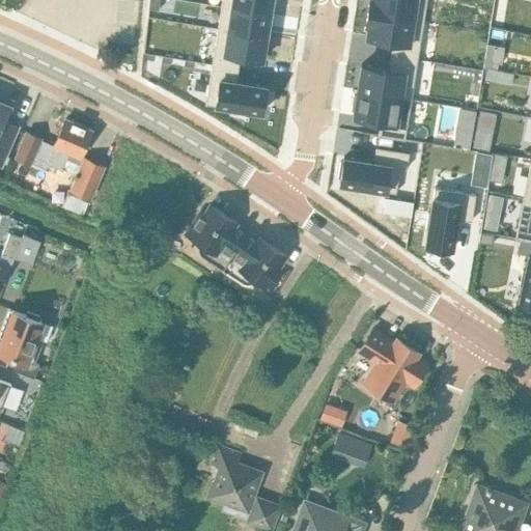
[(147,0),(147,9),(158,10),(159,0),(147,0)]
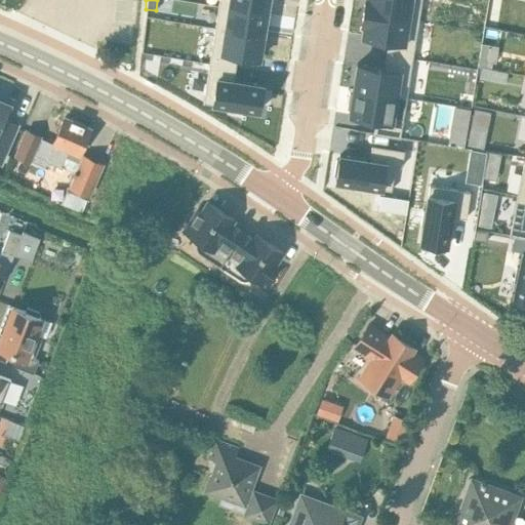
[(230,0),(229,8),(270,14),(271,0),(230,0)]
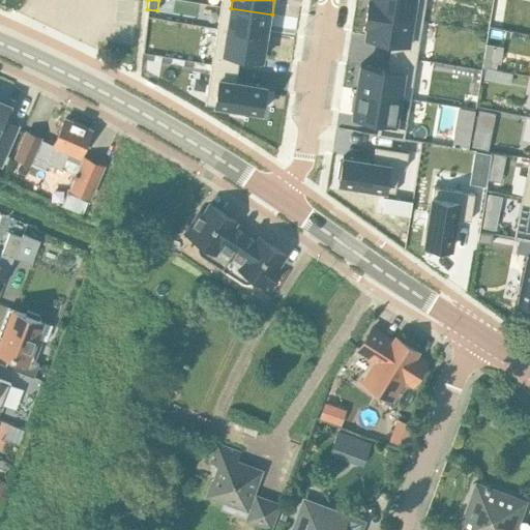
[(369,0),(367,11),(369,11),(416,19),(418,0),(369,0)]
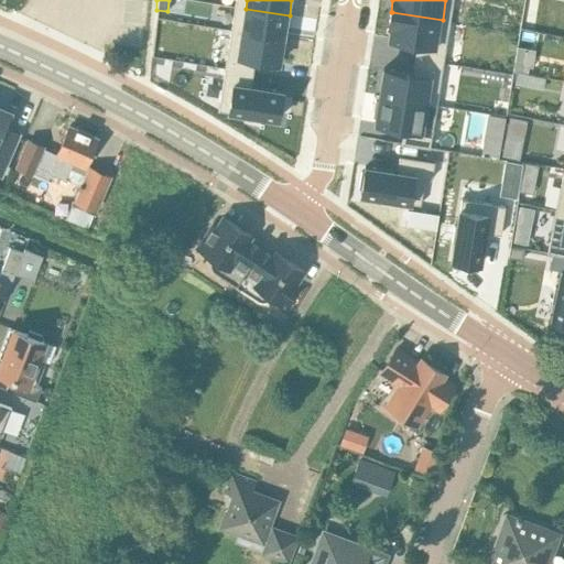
[(246,9),(242,33),(285,40),(290,15),(246,9)]
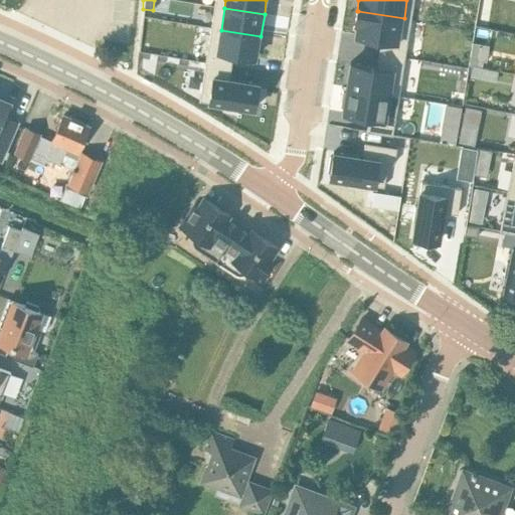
[(357,11),(355,24),(356,24),(355,35),(382,39),(381,42),(380,53),(381,53),(398,56),(406,57),(409,43),(400,41),(404,18),(358,11),(357,11)]
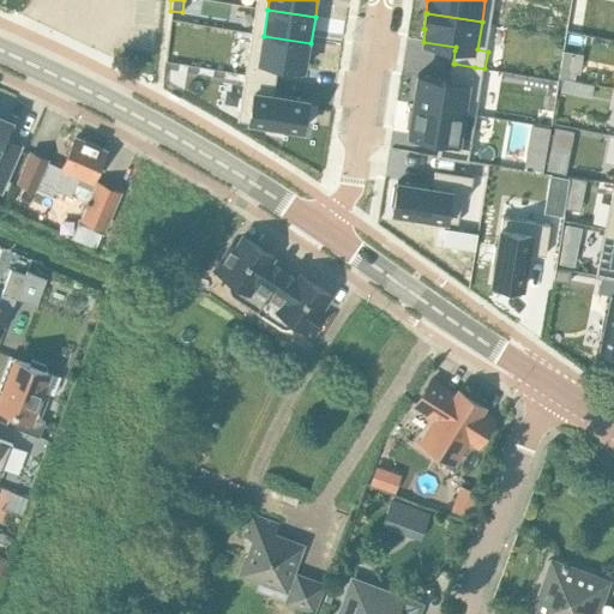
[(248,59),(246,76),(278,80),(281,66),(307,70),(311,43),(264,36),(260,60),(248,59)]
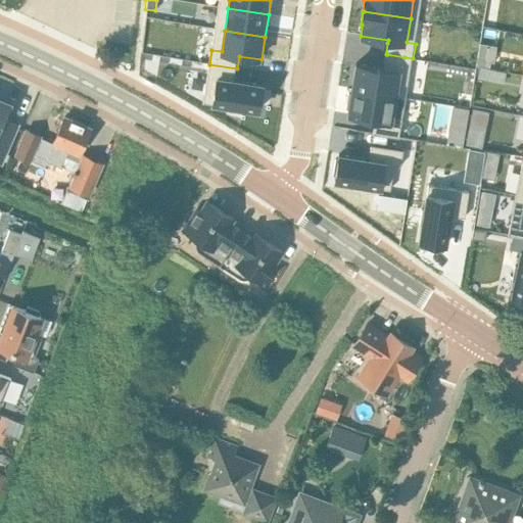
[(355,63),(352,89),(398,96),(401,74),(411,75),(413,58),(405,57),(387,54),(386,54),(384,67),(355,63)]
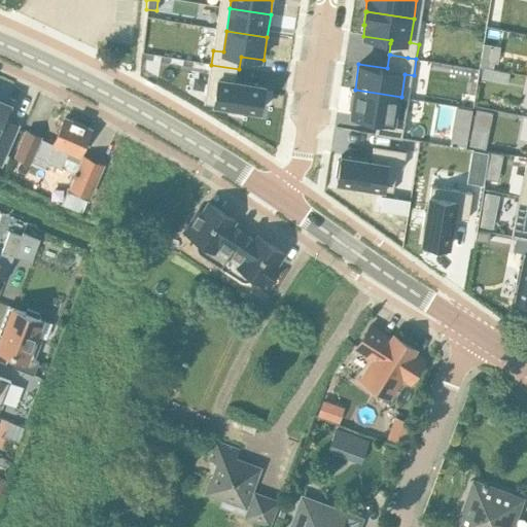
[(211,65),(209,79),(218,80),(215,105),(231,108),(231,111),(246,113),(246,110),(262,113),(264,107),(267,108),(269,93),(266,92),(267,86),(237,81),(239,69),(211,65)]
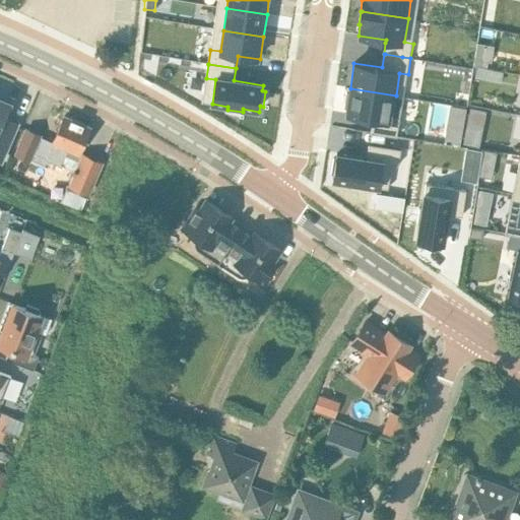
[(345,92),(343,109),(346,110),(345,116),(375,120),(373,134),(398,138),(401,121),(392,120),(396,95),(350,88),(349,93),(345,92)]
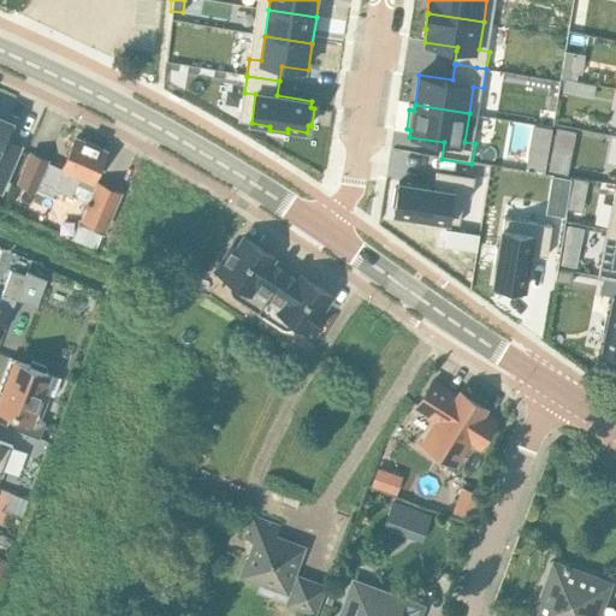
[(0,190),(21,144),(4,137),(11,119),(7,118),(6,111),(0,107),(0,190)]
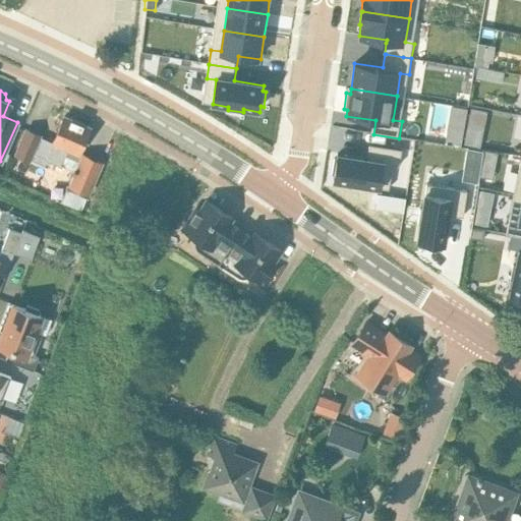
[(81,153),(78,152),(90,125),(63,114),(52,141),(41,137),(42,134),(24,126),(13,154),(30,161),(31,159),(44,164),(45,163),(48,164),(49,161),(59,165),(60,164),(73,170),(66,186),(89,195),(103,161),(81,152),(81,153)]
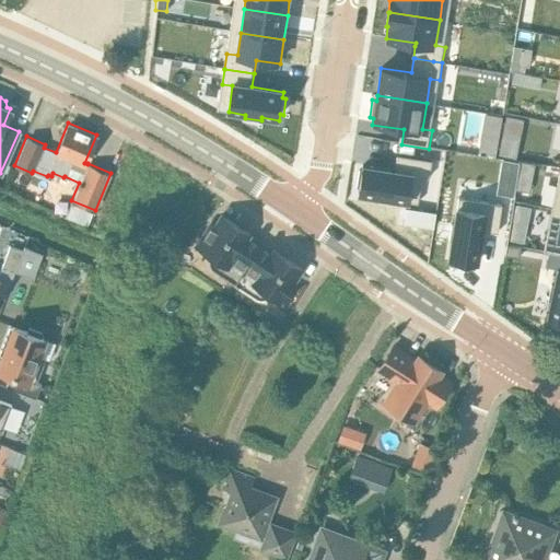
[(515,158),(518,140),(501,136),(498,154),(515,158)]
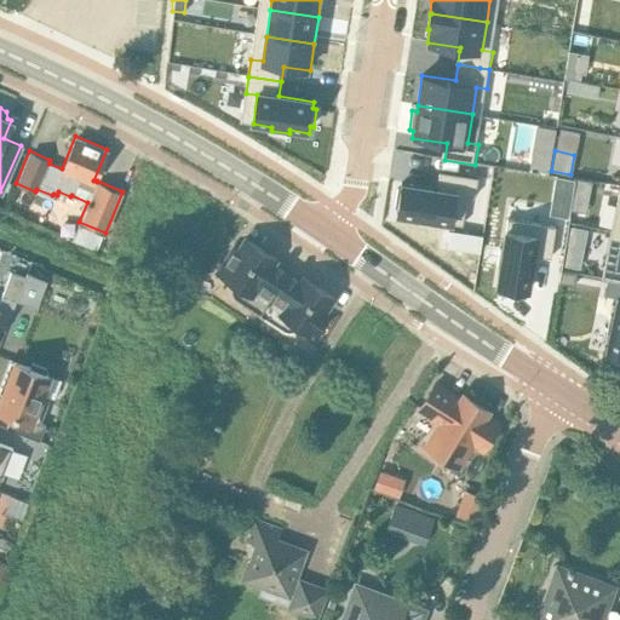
[(396,188),(394,206),(396,207),(396,213),(414,216),(414,219),(431,222),(432,218),(461,223),(466,195),(475,196),(477,177),(438,171),(436,187),(401,182),(400,188),(396,188)]
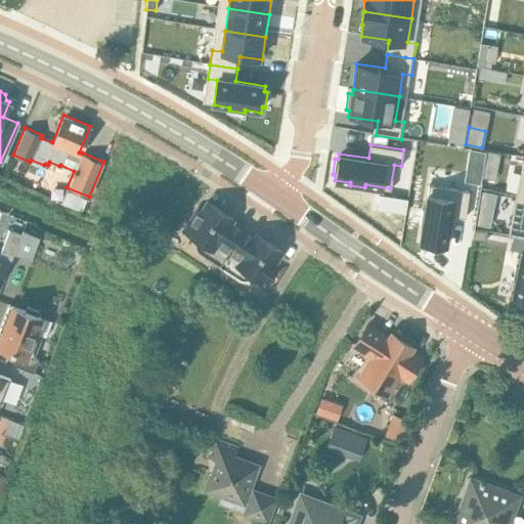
[(495,179),(500,153),(487,150),(482,176),(495,179)]
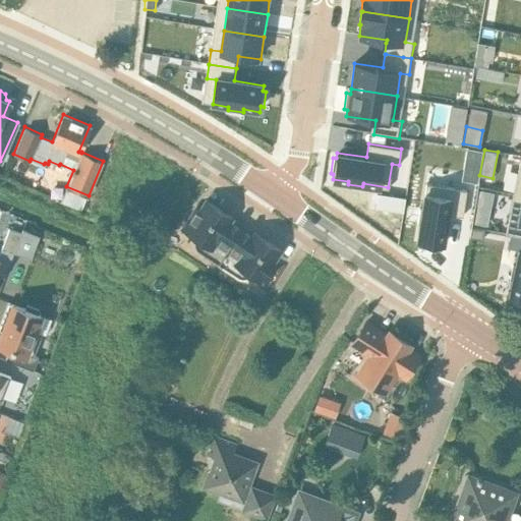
[(66,188),(60,200),(80,210),(87,197),(66,188)]
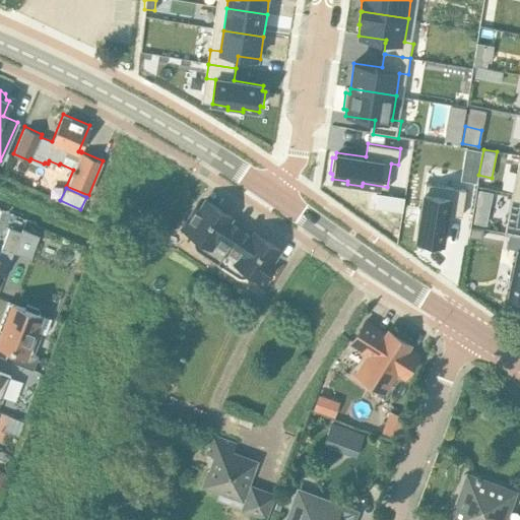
[(473,221),(485,224),(492,192),(479,190),(473,221)]
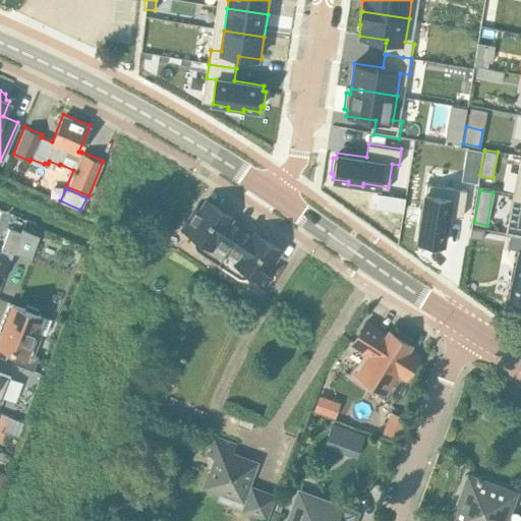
[(422,227),(420,245),(450,249),(455,218),(467,221),(472,194),(455,191),(454,199),(427,194),(425,213),(422,212),(420,227),(422,227)]
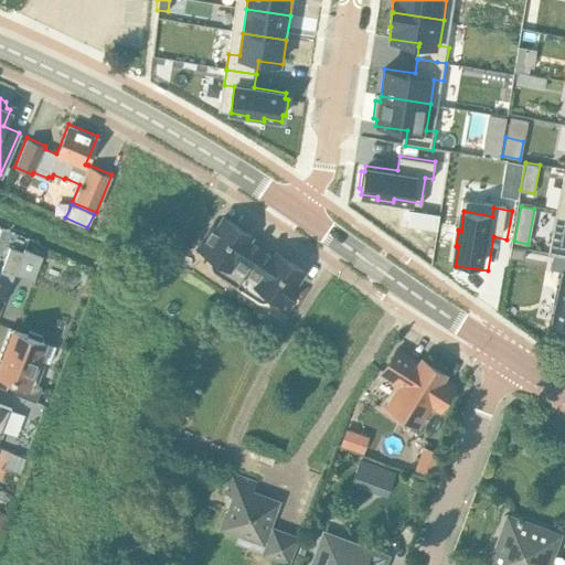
[(236,285),(263,244),(251,236),(252,234),(223,216),(216,227),(213,224),(198,246),(212,256),(211,256),(211,258),(210,259),(210,262),(210,264),(211,266),(211,267),(212,269),(214,270),(236,285)]
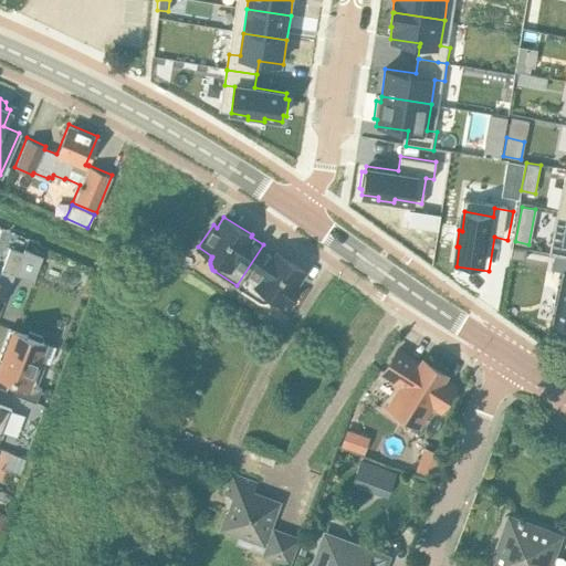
[(565,242),(557,241),(554,259),(565,261),(565,242)]
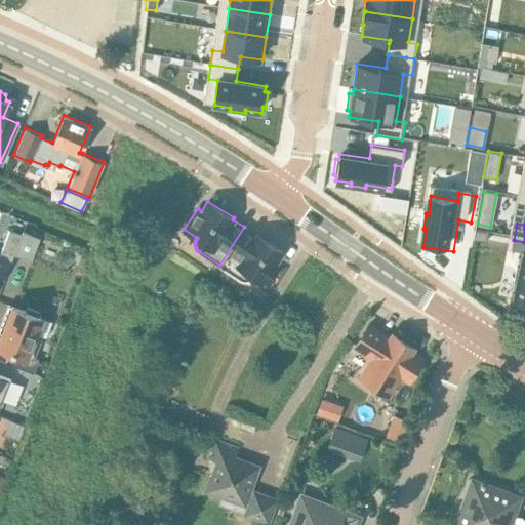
[(244,227),(219,265),(240,278),(241,279),(243,280),(245,280),(246,280),(248,279),(250,278),(251,277),(252,276),(253,275),(267,283),(280,263),(276,260),(283,250),(256,233),(255,235),(244,227)]
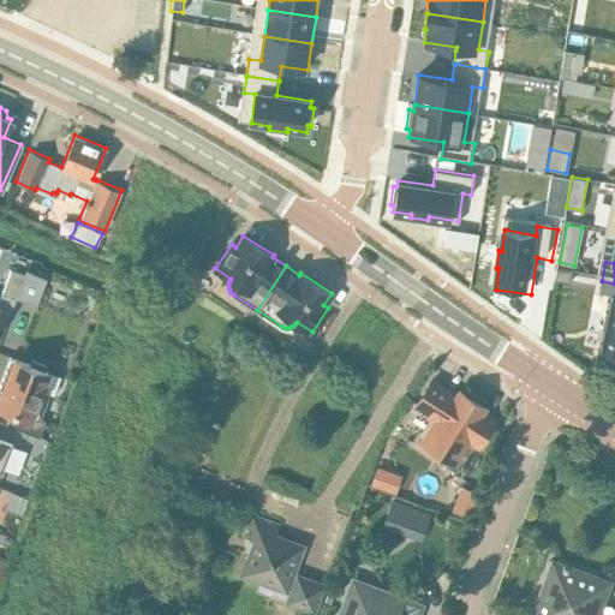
[(16,298),(25,275),(11,269),(0,297),(0,326),(5,328),(16,298)]
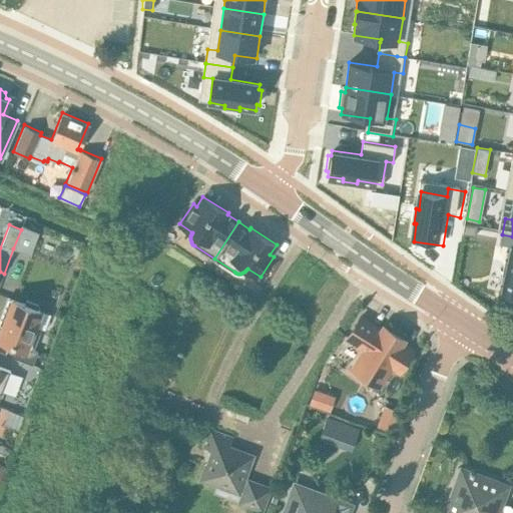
[(30,254),(39,232),(22,225),(21,229),(13,248),(30,254)]
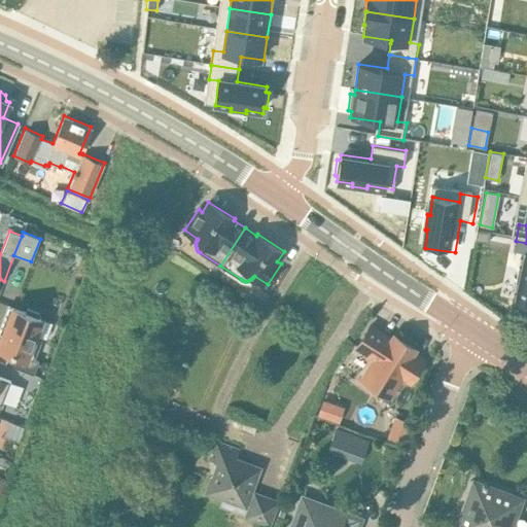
[(481,235),(480,244),(493,246),(494,236),(481,235)]
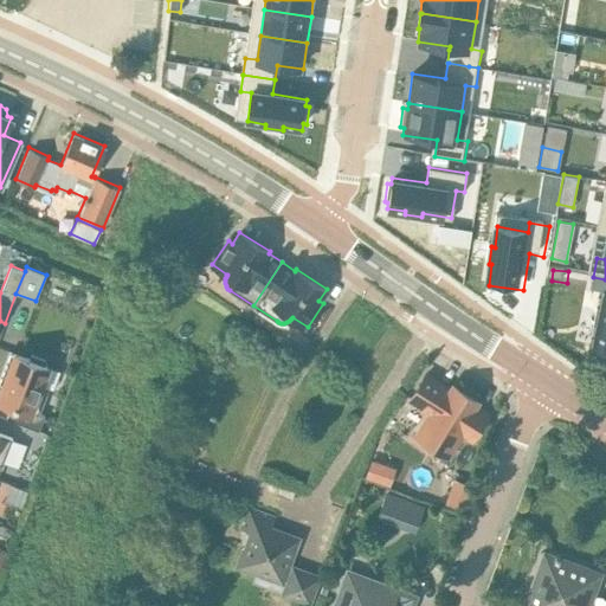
[(600,330),(595,353),(601,354),(601,355),(605,356),(605,301),(604,314),(600,313),(597,330),(600,330)]
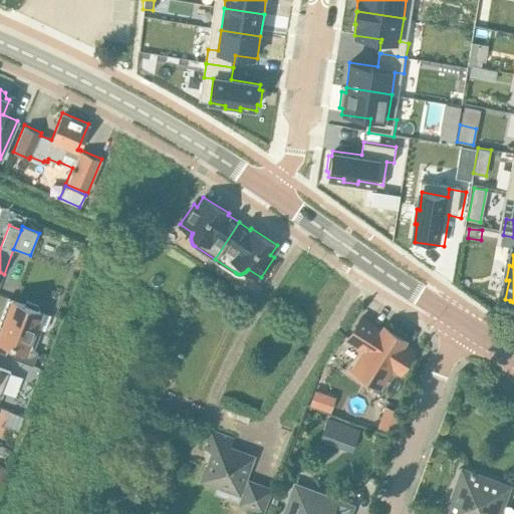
[(25,305),(8,298),(1,316),(6,318),(0,333),(0,338),(10,342),(5,354),(32,365),(37,352),(33,350),(41,329),(34,326),(40,310),(37,309),(38,305),(26,301),(25,305)]
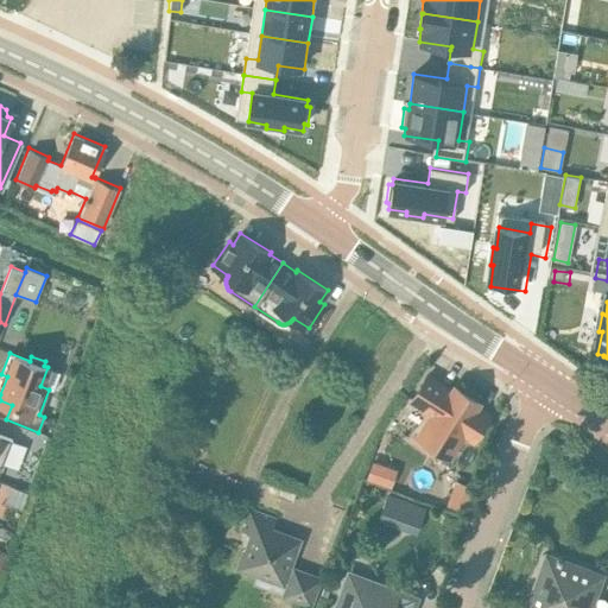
[(451,391),(428,375),(412,399),(432,412),(418,432),(450,454),(463,432),(472,437),(487,413),(475,406),(477,401),(454,387),(451,391)]
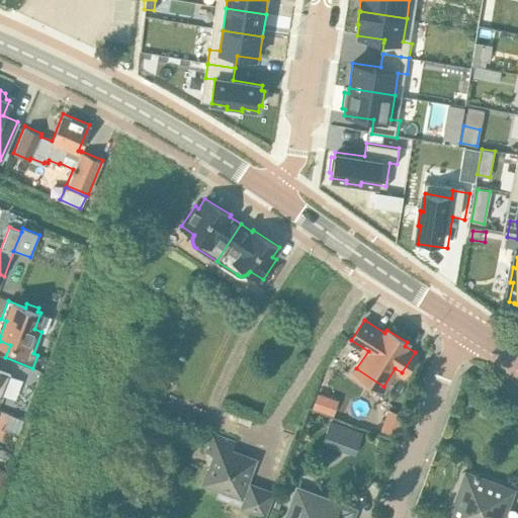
[(0,401),(10,374),(0,370),(0,401)]
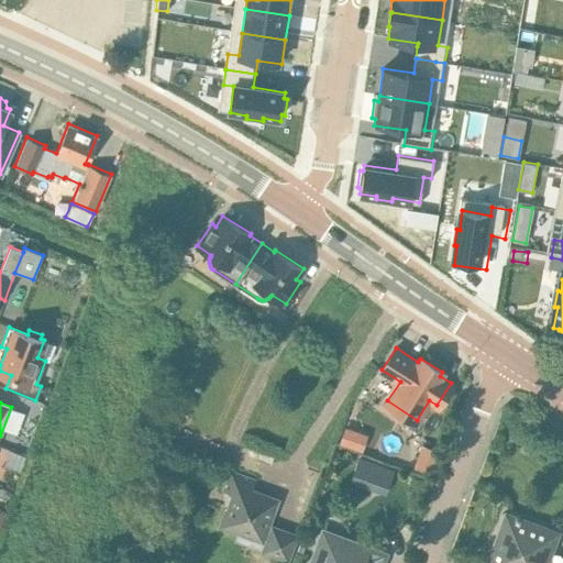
[(224,490),(235,495),(230,510),(225,508),(220,525),(235,531),(236,527),(260,536),(273,500),(251,493),(254,481),(231,473),(224,490)]
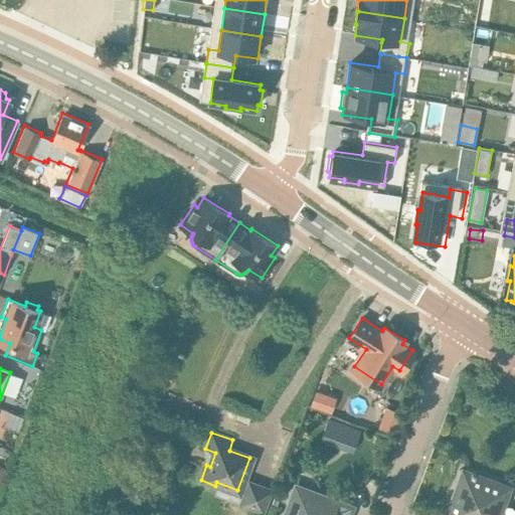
[(500,514),(511,486),(462,468),(444,514),(500,514)]
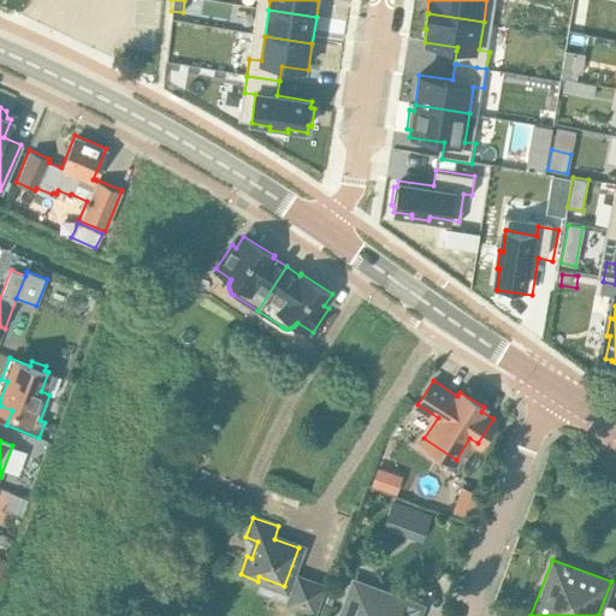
[(296,572),(284,603),(315,615),(327,584),(296,572)]
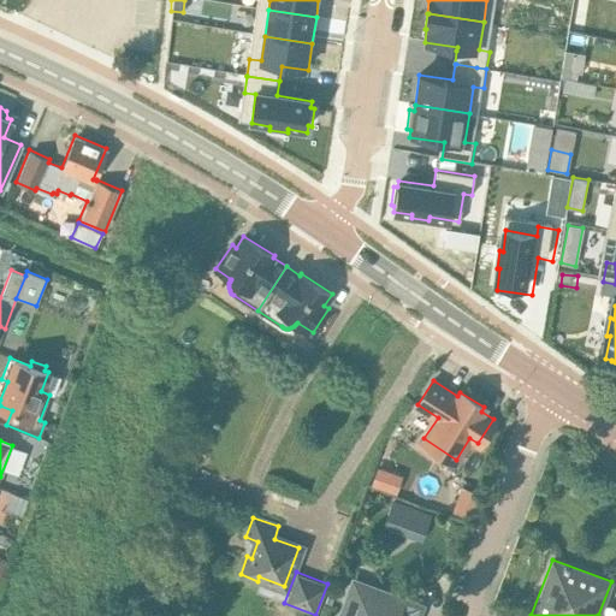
[(353,586),(341,615),(392,615),(400,598),(373,588),(371,593),(353,586)]
